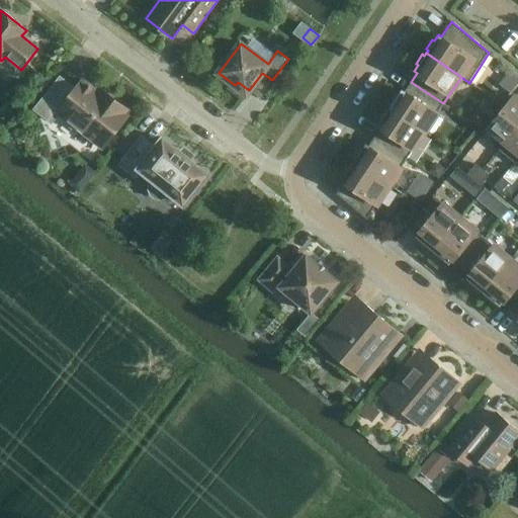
[(517,77),(510,71),(499,84),(509,92),(517,81),(517,77)]
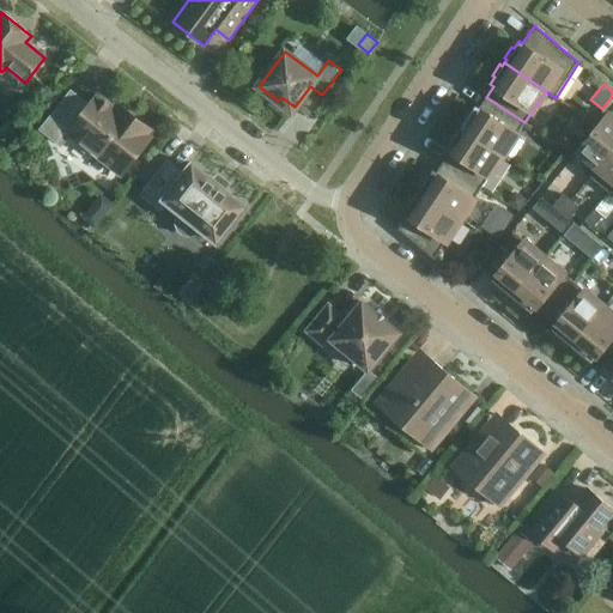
[(89,107),(71,92),(41,129),(61,145),(70,133),(77,139),(77,146),(84,152),(91,151),(121,174),(151,137),(147,134),(151,131),(129,114),(127,117),(98,95),(89,107)]
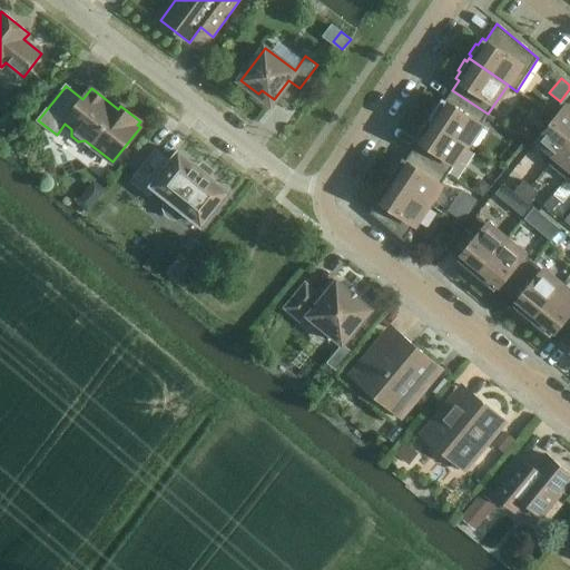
[(468,144),(488,114),(452,90),(445,100),(442,98),(438,105),(435,104),(429,114),(431,116),(429,118),(468,144)]
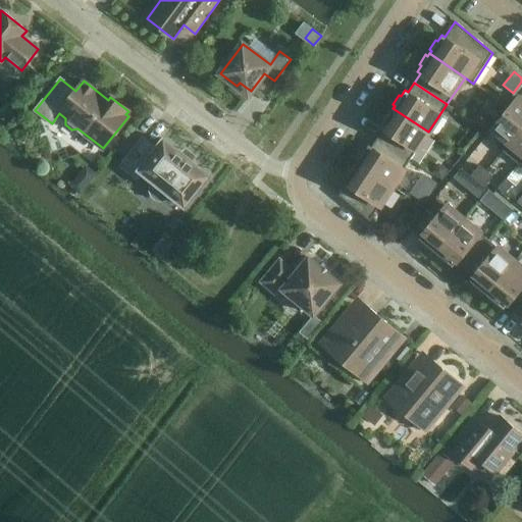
[(521,100),(518,98),(492,128),(508,142),(521,124),(521,100)]
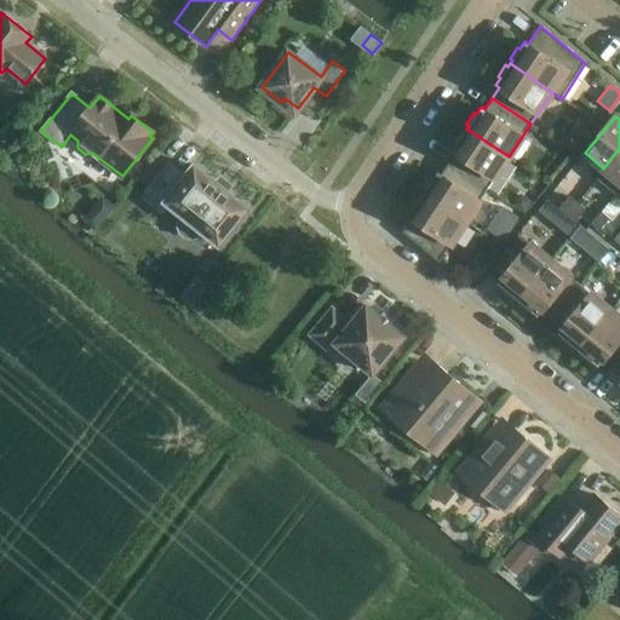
[(569,127),(560,142),(574,153),(584,138),(569,127)]
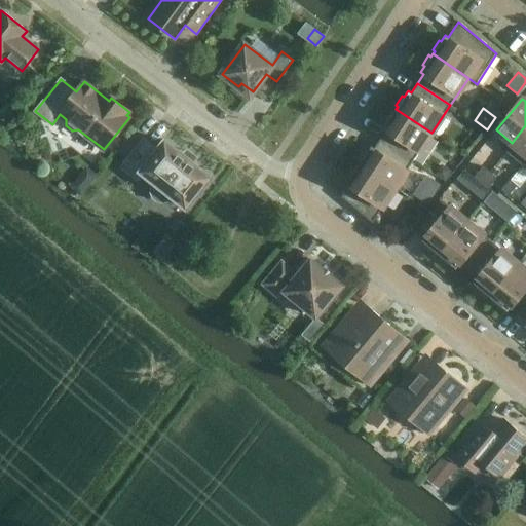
[(413,160),(431,133),(396,109),(395,112),(392,110),(385,120),(387,121),(383,127),(386,129),(380,139),(413,160)]
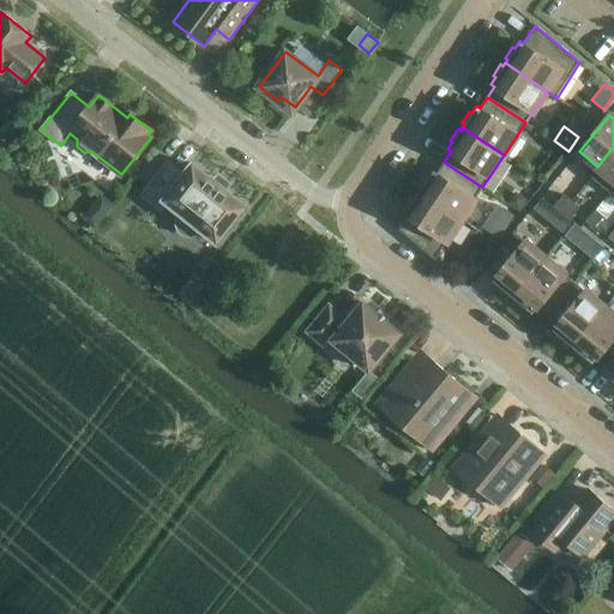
[(0,130),(0,145),(2,148),(10,138),(0,130)]
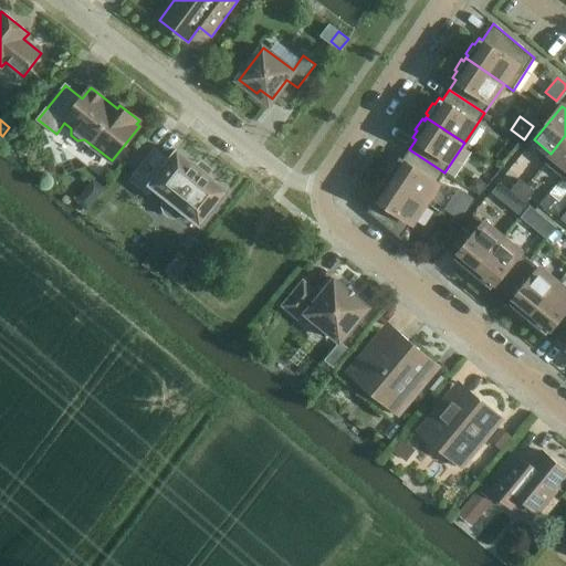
[(565,135),(551,154),(544,163),(563,178),(565,174),(565,135)]
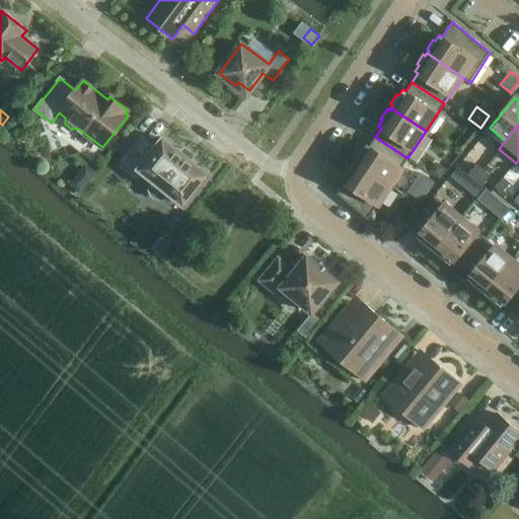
[(389,186),(408,158),(375,137),(369,146),(366,144),(362,150),(360,149),(354,158),(356,160),(354,162),(389,186)]
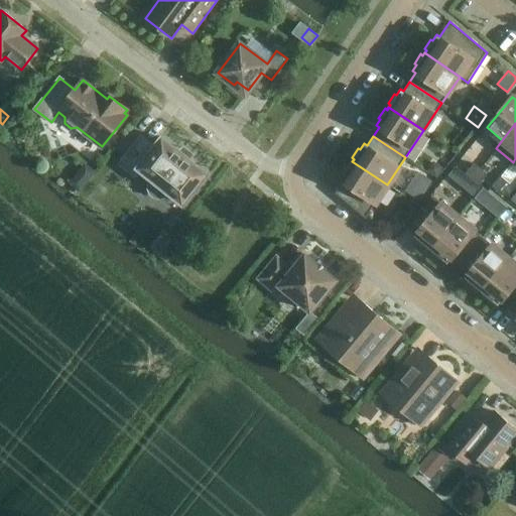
[(154,147),(141,137),(120,163),(134,174),(138,169),(152,180),(149,183),(149,188),(151,194),(154,197),(159,198),(164,196),(167,191),(182,204),(207,173),(161,137),(154,147)]
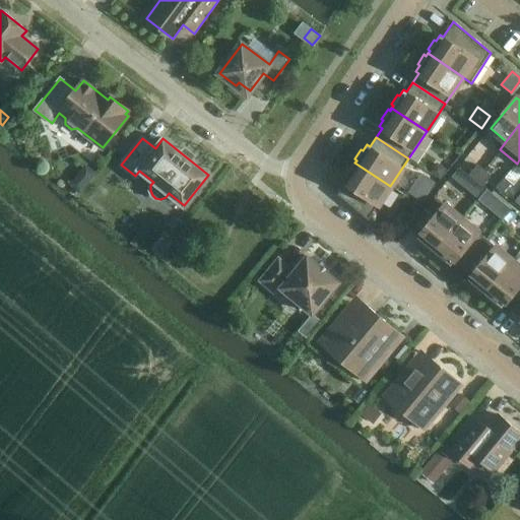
[(369,219),(390,186),(354,163),(353,166),(351,164),(345,174),(347,175),(343,181),(345,183),(338,195),(369,219)]
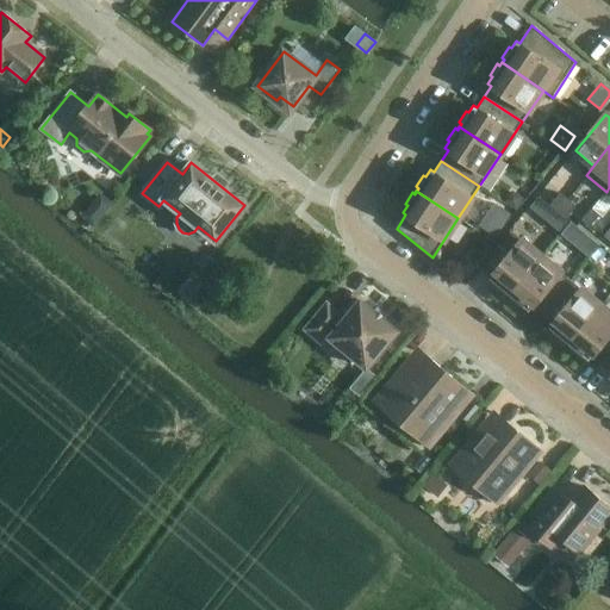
[(505,201),(504,201),(516,210),(524,198),(512,191),(509,194),(505,201)]
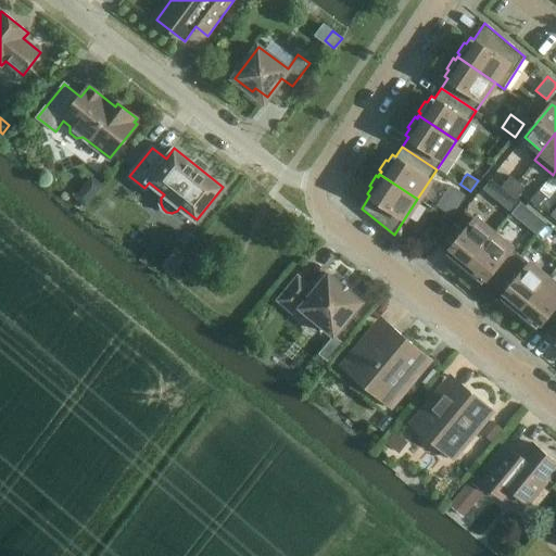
[(508,192),(517,182),(510,176),(502,187),(508,192)]
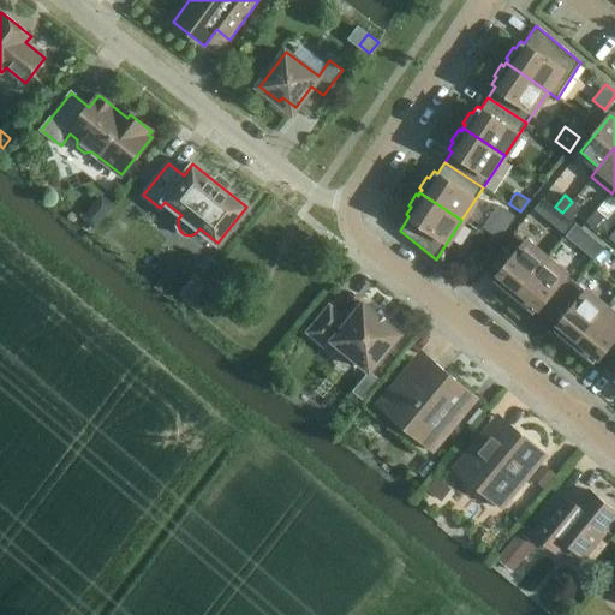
[(543,197),(536,206),(545,213),(553,204),(543,197)]
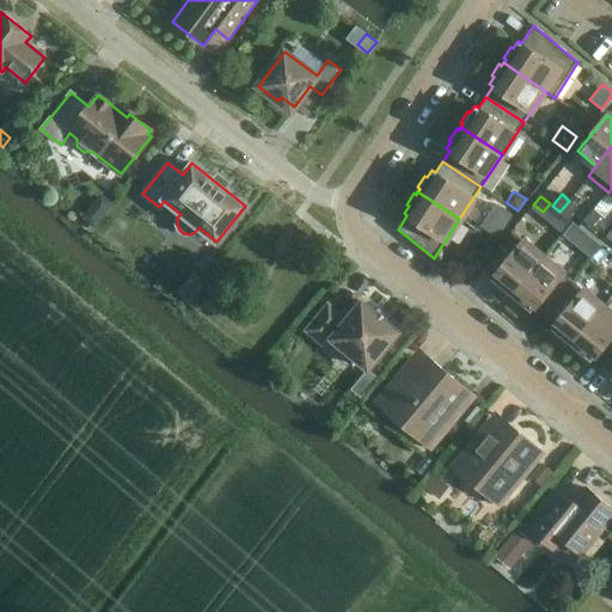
[(569,201),(560,212),(568,218),(576,207),(569,201)]
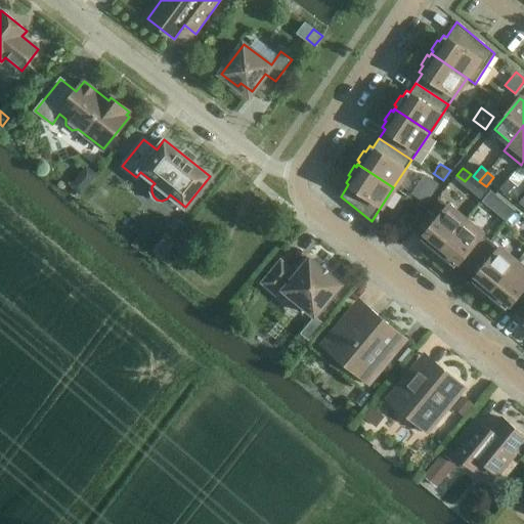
[(425,174),(411,193),(425,203),(438,183),(425,174)]
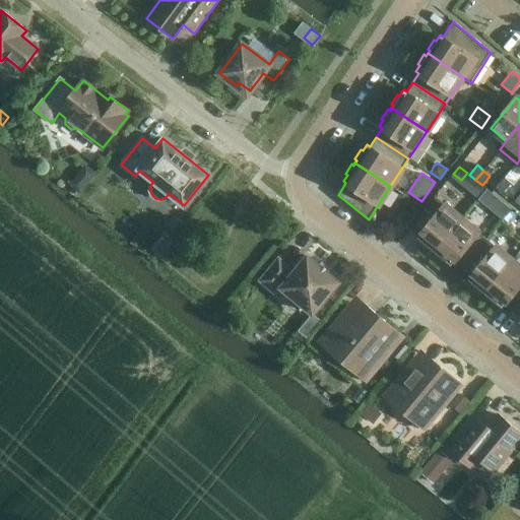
[(77,175),(69,185),(79,193),(88,183),(77,175)]
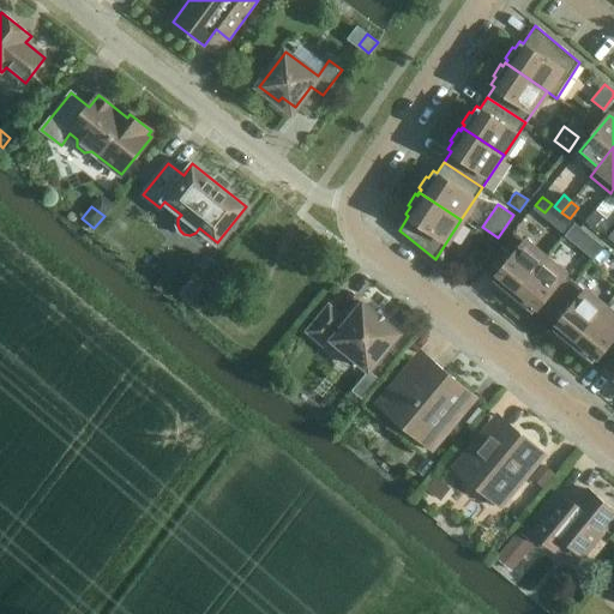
[(594,228),(603,217),(595,210),(585,222),(594,228)]
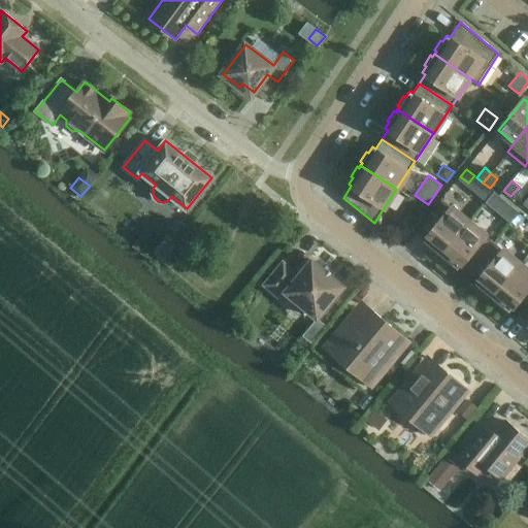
[(494,191),(486,201),(496,209),(504,199),(494,191)]
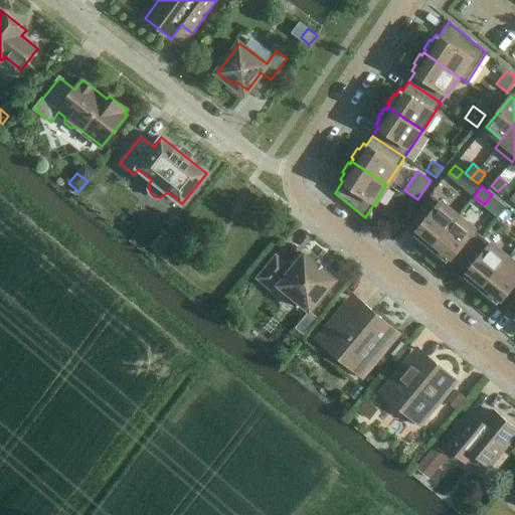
[(421,207),(406,224),(415,232),(413,234),(419,239),(417,241),(426,248),(427,246),(431,248),(457,216),(432,194),(421,207)]
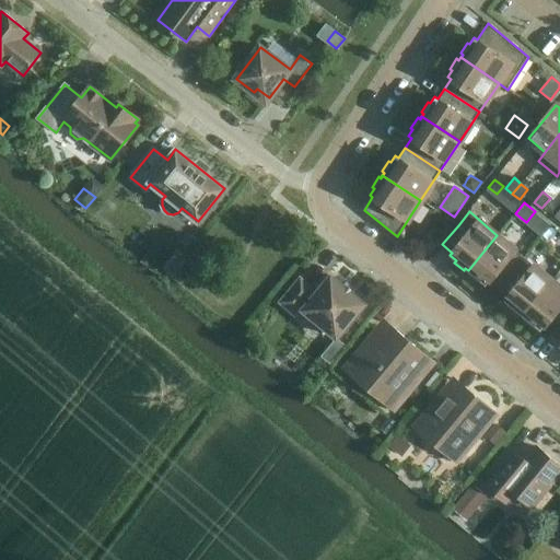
[(549,226),(544,233),(555,242),(559,235),(549,226)]
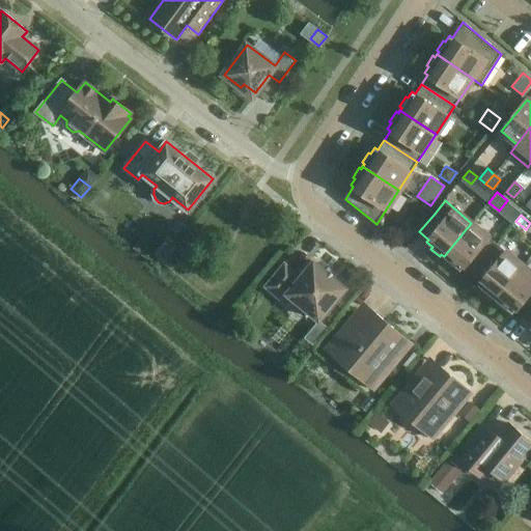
[(471,223),(444,256),(446,258),(445,260),(453,268),(455,266),(460,271),(463,268),(472,275),(498,244),(497,244),(474,225),(471,223)]
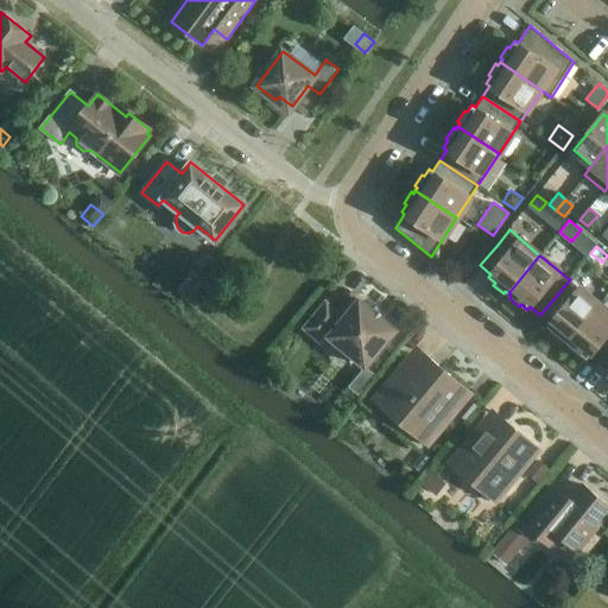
[(570,279),(540,315),(546,320),(550,323),(548,327),(555,331),(552,334),(563,342),(564,340),(568,342),(599,304),(576,285),(570,279)]
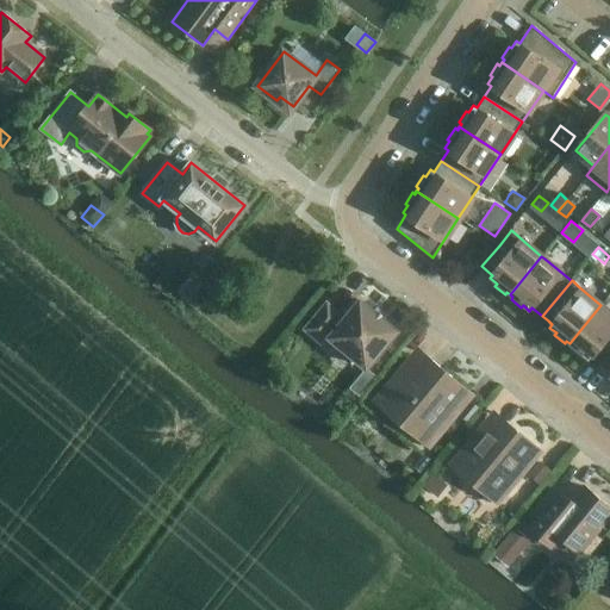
[(186,284),(178,293),(188,302),(195,292),(186,284)]
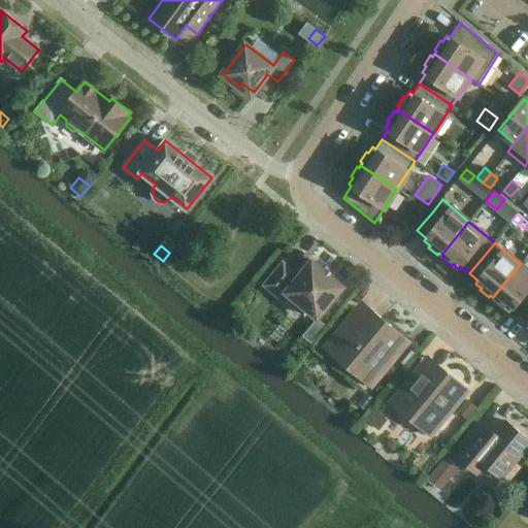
[(343,287),(311,260),(298,277),(295,275),(297,273),(283,262),(264,285),(278,296),(285,288),(287,290),(286,292),(318,319),(343,287)]
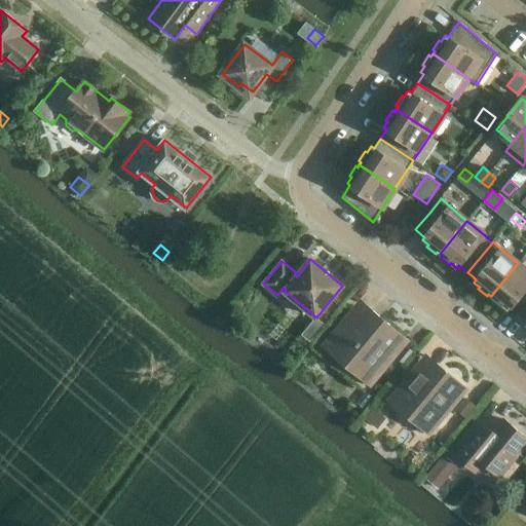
[(525,269),(518,263),(491,296),(493,298),(491,300),(497,305),(500,307),(502,306),(508,310),(510,307),(519,314),(525,305),(525,269)]
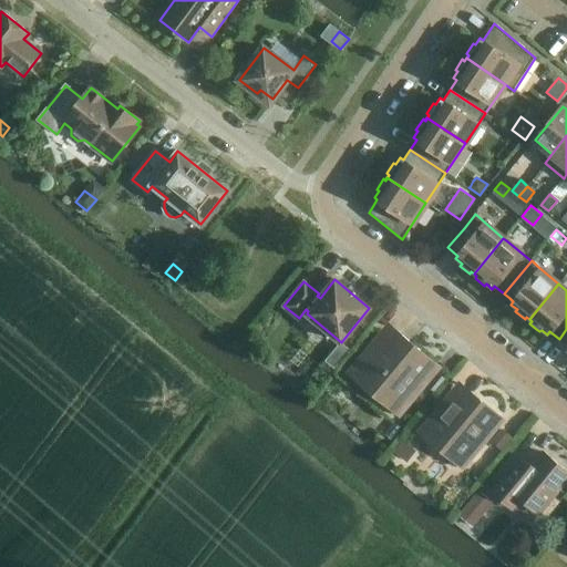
[(380,337),(349,373),(380,399),(389,388),(408,403),(439,366),(401,334),(392,346),(380,337)]
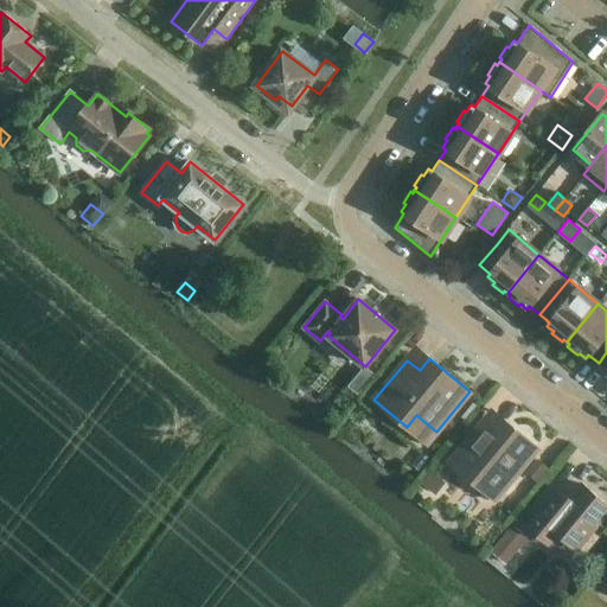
[(480,427),(449,462),(466,477),(472,471),(500,493),(538,448),(509,425),(496,440),(480,427)]
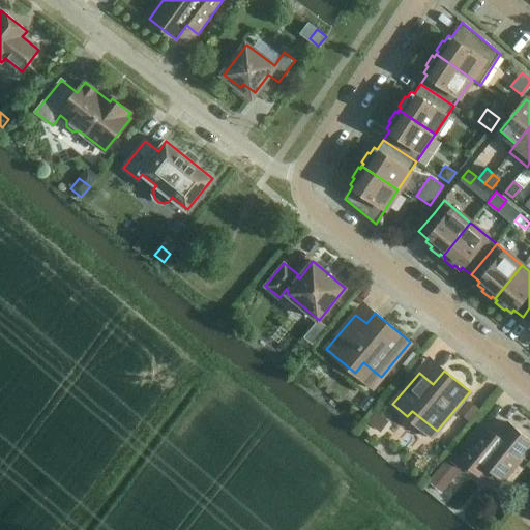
[(468,401),(459,413),(468,421),(478,409),(468,401)]
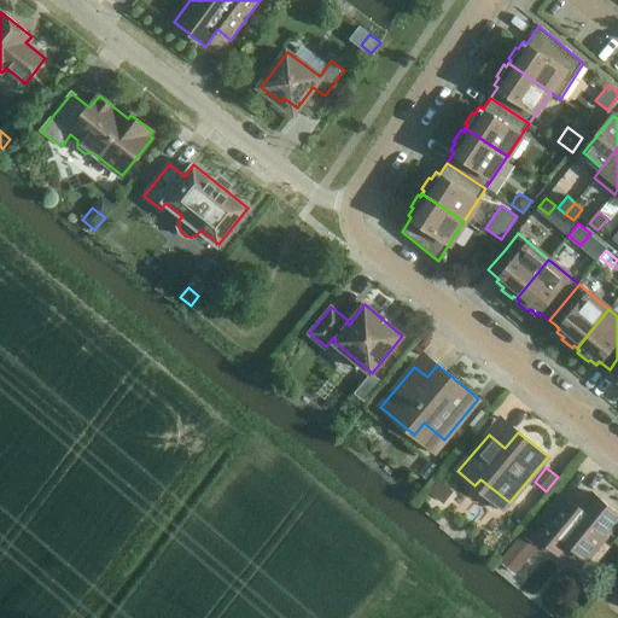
[(439,481),(429,493),(443,503),(454,491),(439,481)]
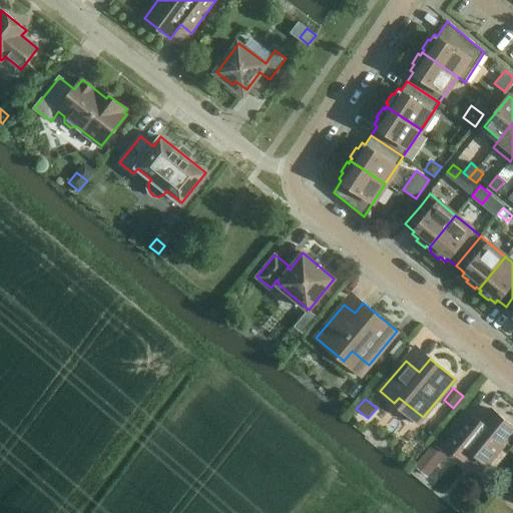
[(470,413),(444,444),(464,461),(472,452),(488,465),(512,433),(512,427),(491,409),(481,422),(470,413)]
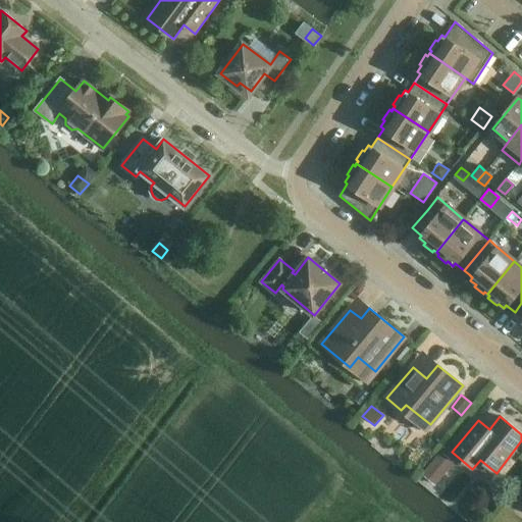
[(454,463),(441,452),(422,474),(435,485),(454,463)]
